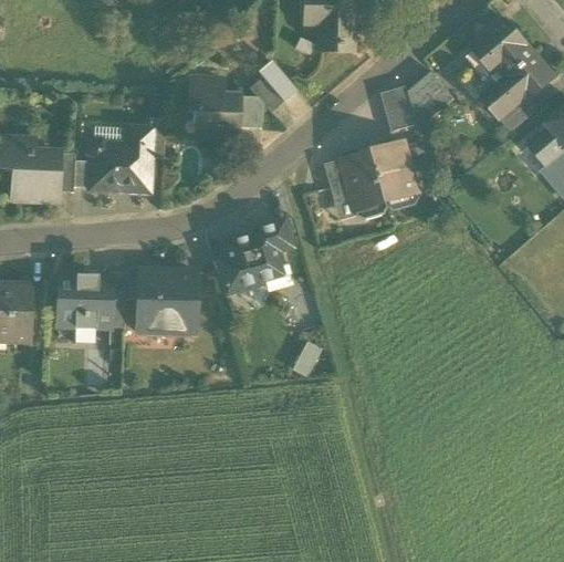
[(320,50),(354,51),(354,0),(304,0),(304,16),(320,16),(320,50)]
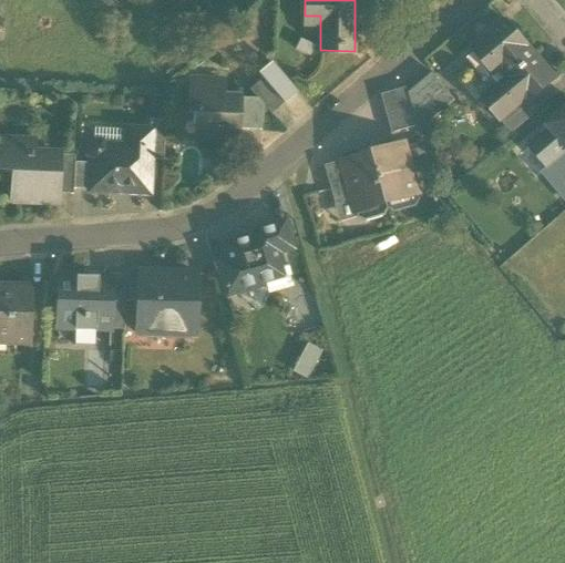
[(482,96),(500,118),(526,95),(528,99),(531,98),(556,75),(506,18),(478,42),(479,43),(465,54),(482,74),(479,78),(481,80),(484,78),(485,79),(501,65),(507,74),(493,88),(482,96)]
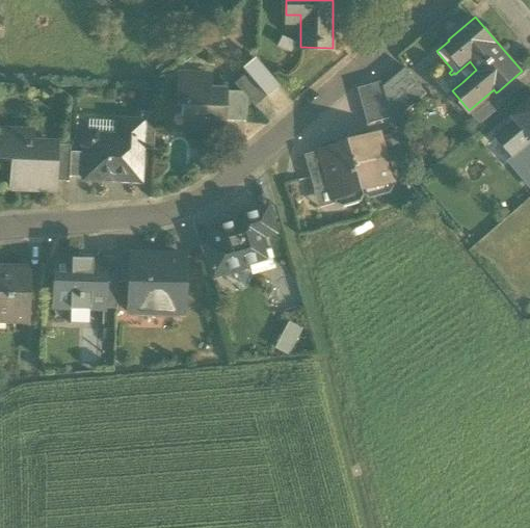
[(243,66),(247,71),(267,95),(280,84),(256,55),(243,66)]
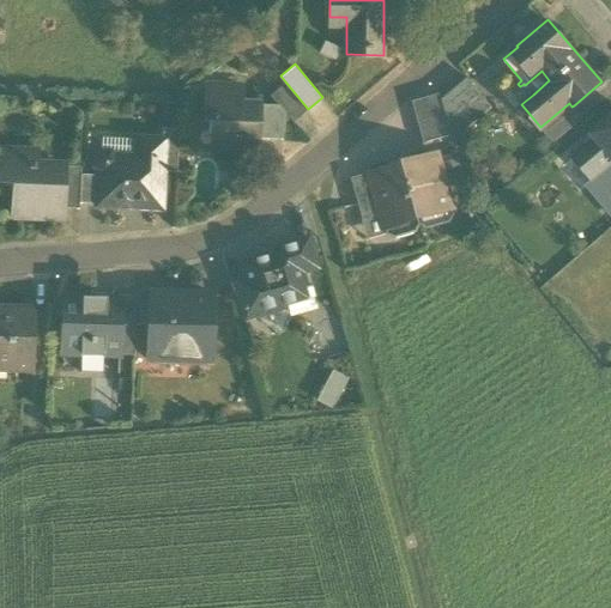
[(525,85),(533,95),(549,80),(542,71),(525,85)]
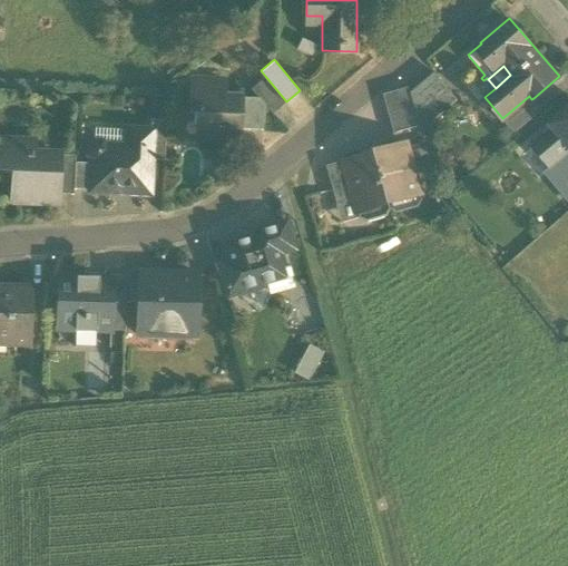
[(436,70),(412,90),(422,124),(423,127),(459,96),(436,70)]
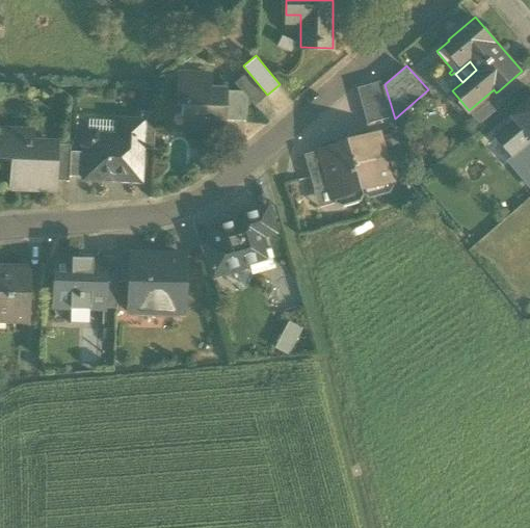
[(267,95),(247,71),(235,81),(242,88),(248,97),(256,104),(267,95)]
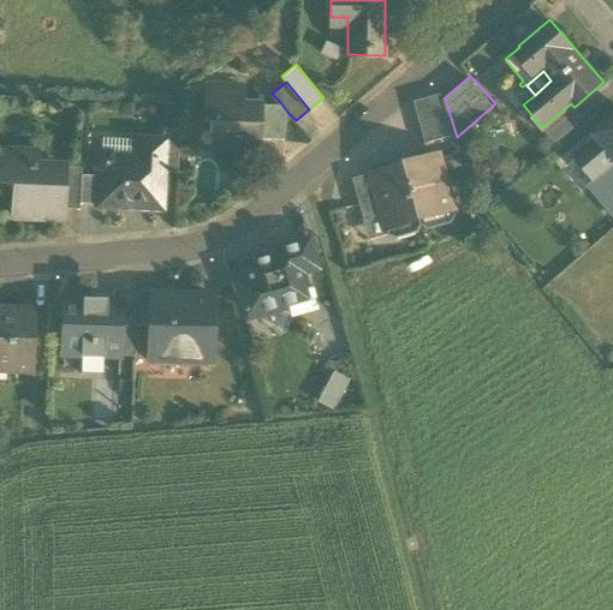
[(225,145),(259,147),(259,137),(261,102),(243,101),(243,87),(209,85),(208,115),(226,115),(225,145)]
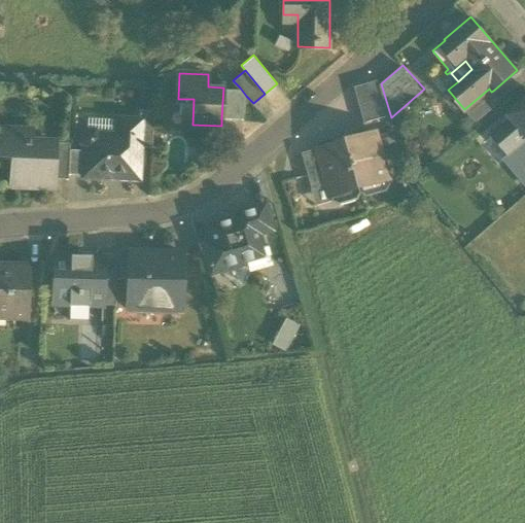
[(365,120),(390,114),(381,83),(380,78),(356,84),(365,120)]
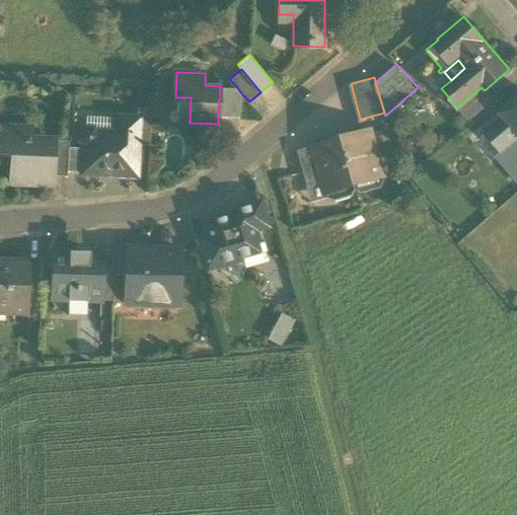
[(241,116),(242,94),(236,86),(220,86),(218,116),(241,116)]
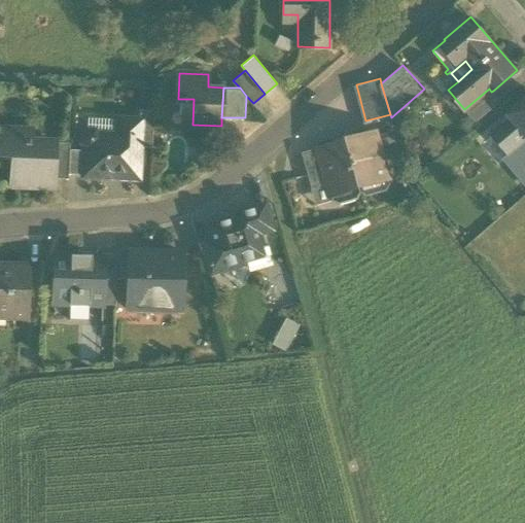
[(464,109),(476,123),(501,100),(493,91),(491,92),(489,89),(464,109)]
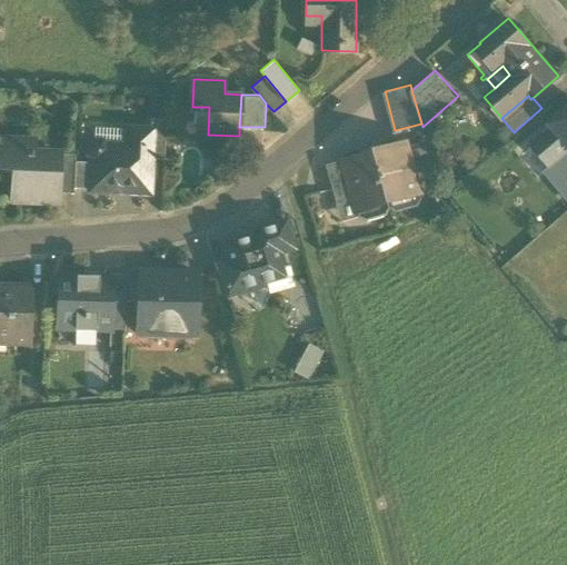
[(566,107),(548,124),(550,126),(566,145),(566,107)]
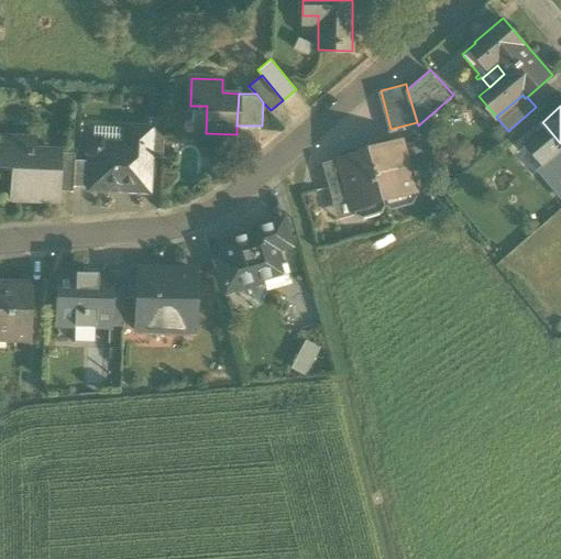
[(151,155),(164,156),(166,117),(151,116),(150,127),(152,128),(151,155)]
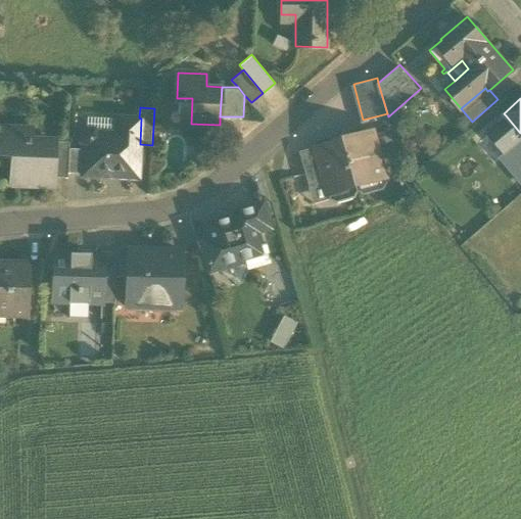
[(89,115),(88,129),(95,129),(98,132),(117,133),(119,118),(89,115)]
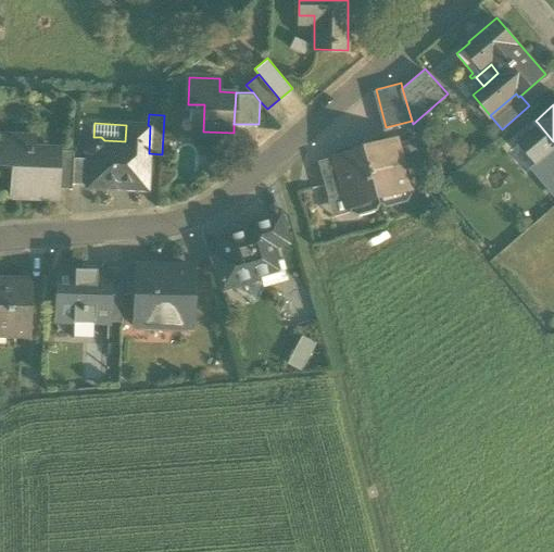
[(519,139),(538,161),(539,162),(553,149),(553,141),(538,123),(519,139)]
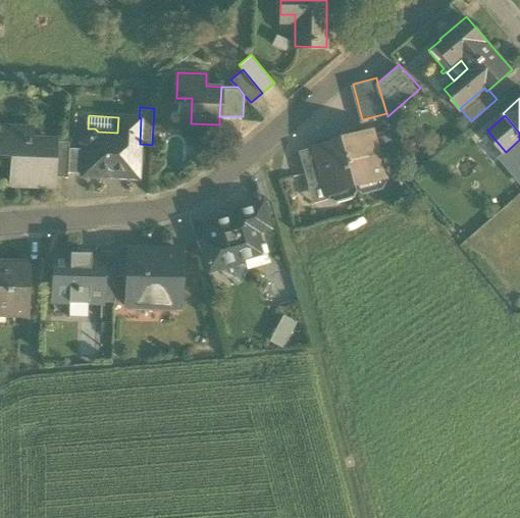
[(84,172),(138,175),(140,144),(141,118),(139,117),(118,117),(117,133),(98,132),(95,128),(88,128),(83,133),(83,140),(86,143),(85,147),(84,171),(84,172)]
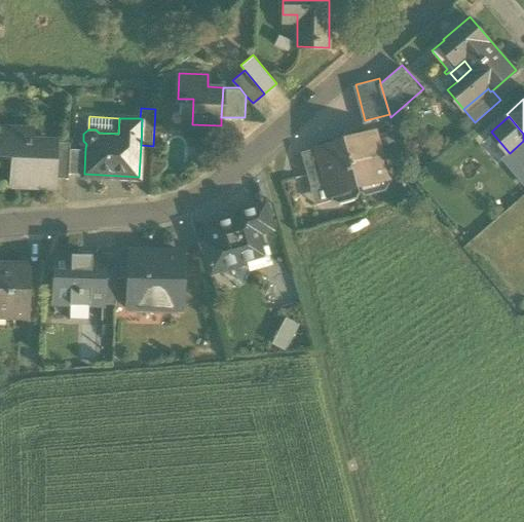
[(15,181),(53,183),(53,177),(55,144),(53,143),(32,143),(32,128),(2,126),(1,153),(17,154),(15,181)]
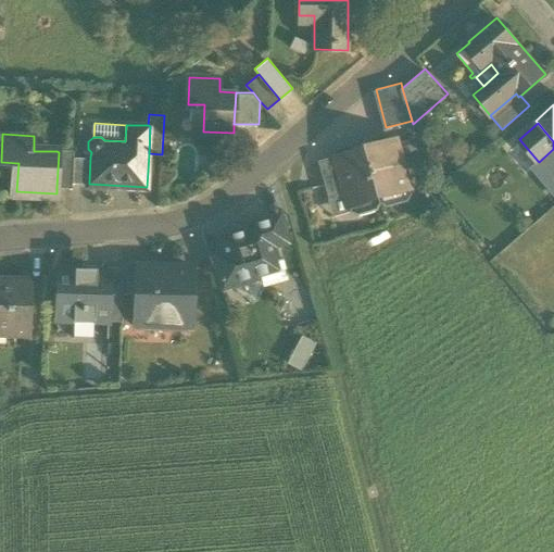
[(351,210),(357,214),(379,208),(383,201),(381,197),(389,195),(393,198),(406,195),(411,186),(410,179),(398,137),(336,154),(345,192),(351,210)]
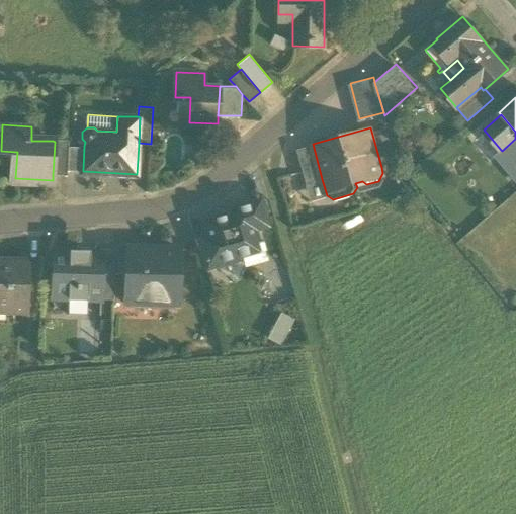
[(68,175),(68,170),(69,146),(70,140),(53,139),(53,141),(55,142),(53,174),(68,175)]
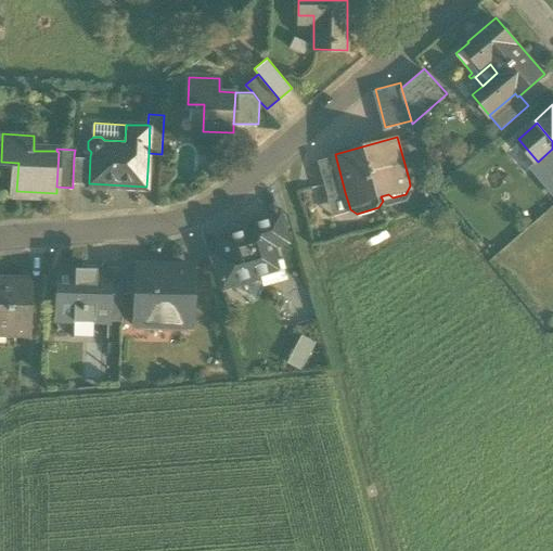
[(552,149),(538,162),(537,161),(532,165),(552,189),(552,149)]
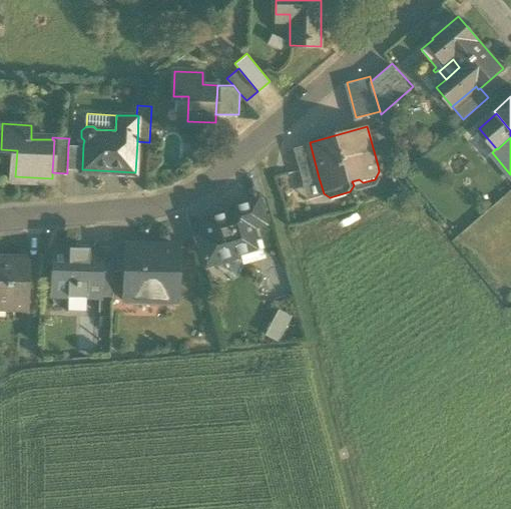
[(295,147),(304,181),(319,177),(310,142),(295,147)]
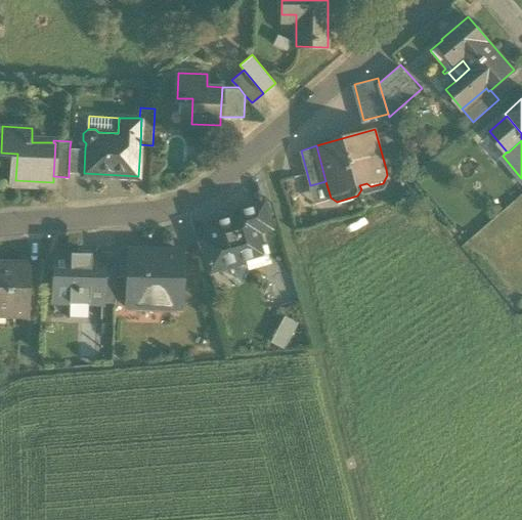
[(85,147),(70,147),(69,172),(84,172),(85,147)]
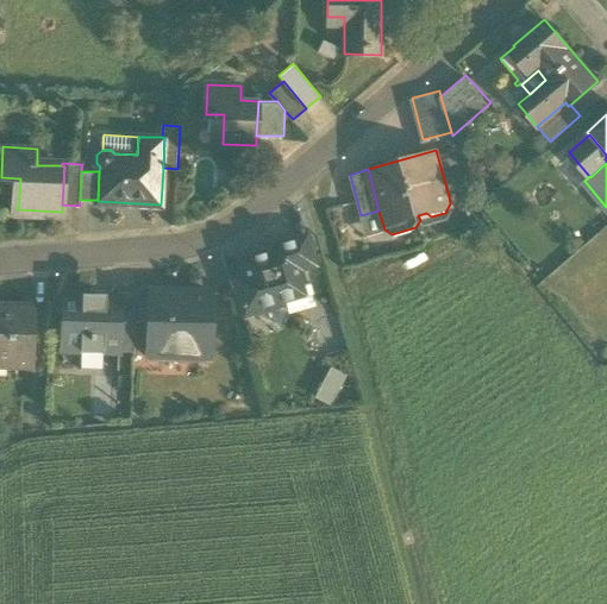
[(379,211),(361,215),(367,234),(385,230),(379,211)]
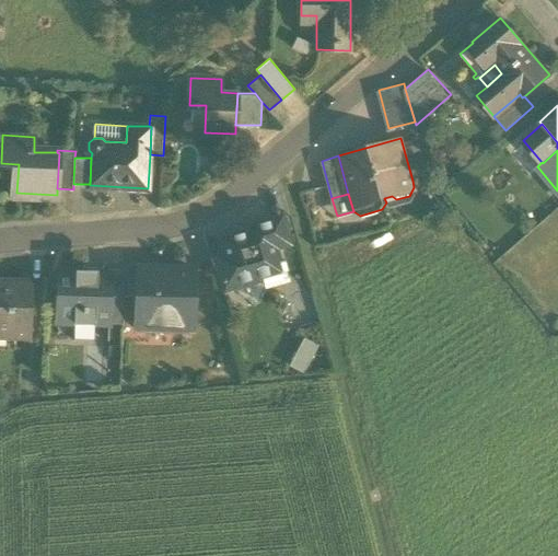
[(268,221),(275,246),(290,243),(282,215),(266,220),(267,221),(268,221)]
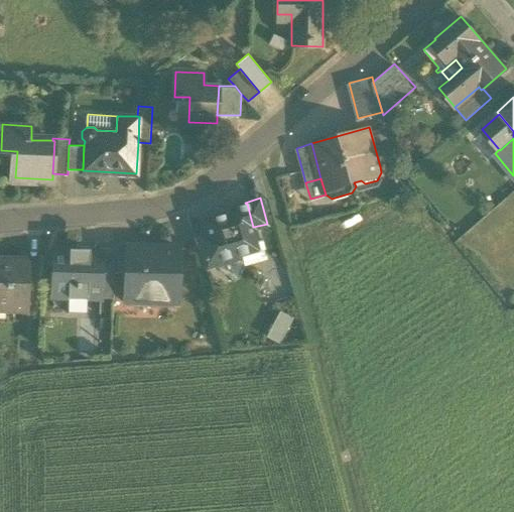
[(208,233),(216,262),(217,262),(242,254),(244,260),(267,254),(263,239),(257,241),(253,227),(247,204),(246,204),(228,209),(229,213),(204,220),(208,233)]
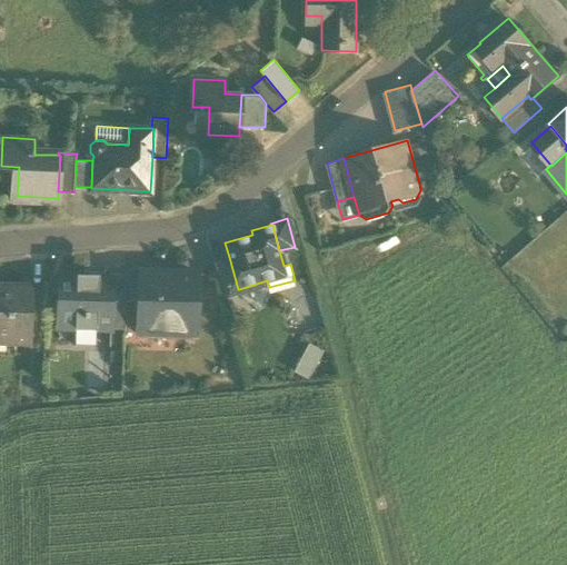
[(216,260),(226,295),(239,290),(239,289),(238,289),(229,257),(216,260)]
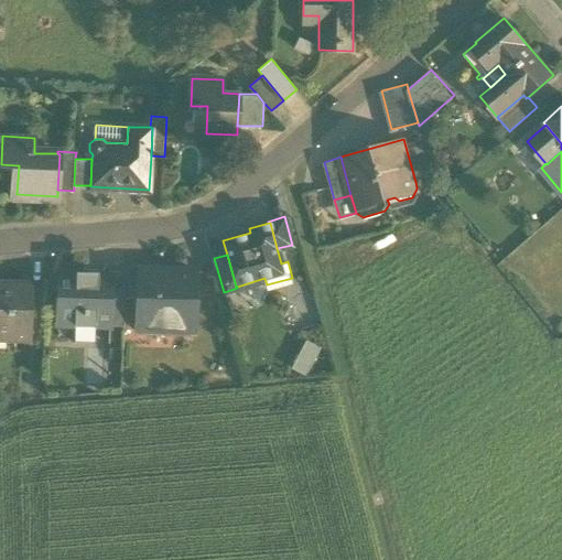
[(126,262),(126,270),(125,294),(138,295),(139,268),(140,268),(140,264),(126,262)]
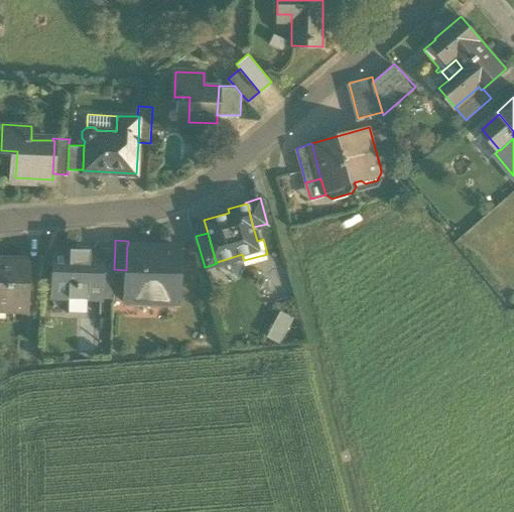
[(126,300),(177,302),(179,246),(128,245),(127,245),(126,270),(126,300)]
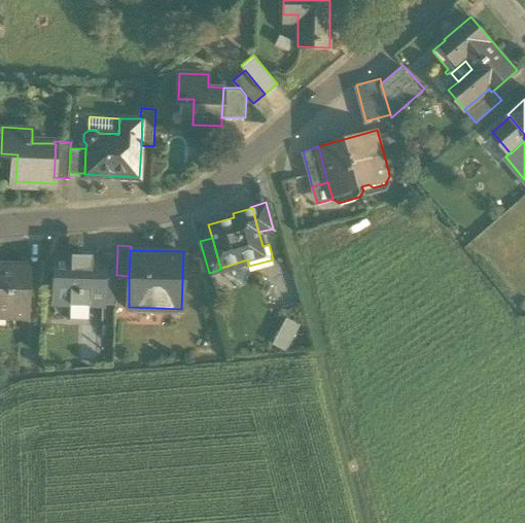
[(116,304),(116,275),(117,252),(103,252),(103,255),(106,255),(105,303),(116,304)]
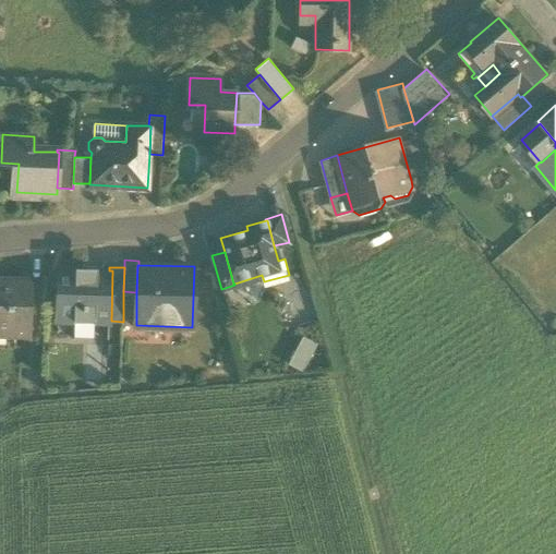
[(58,320),(111,321),(112,271),(109,271),(59,269),(58,320)]
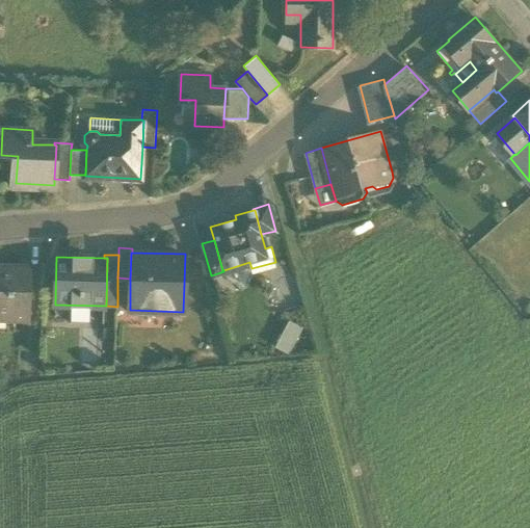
[(0,313),(8,314),(8,320),(29,320),(30,273),(0,271),(0,313)]
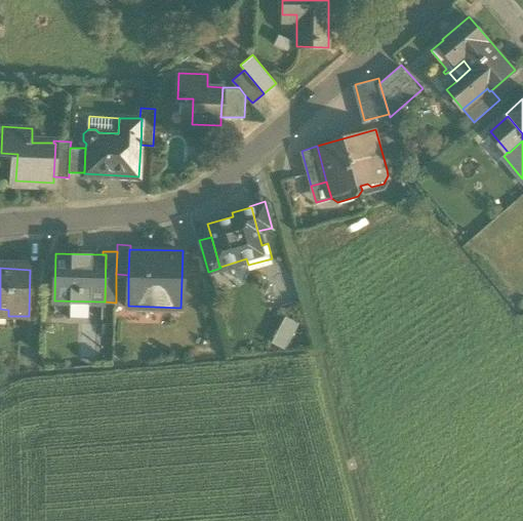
[(299,322),(286,314),(272,341),(285,348),(299,322)]
